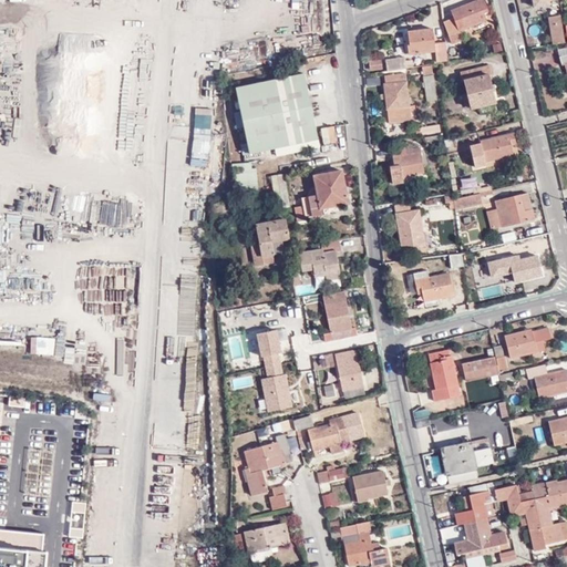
[(487,11),(483,0),(476,0),(452,10),(455,21),(445,26),(452,43),(462,40),(460,31),(485,21),(483,13),(487,11)]
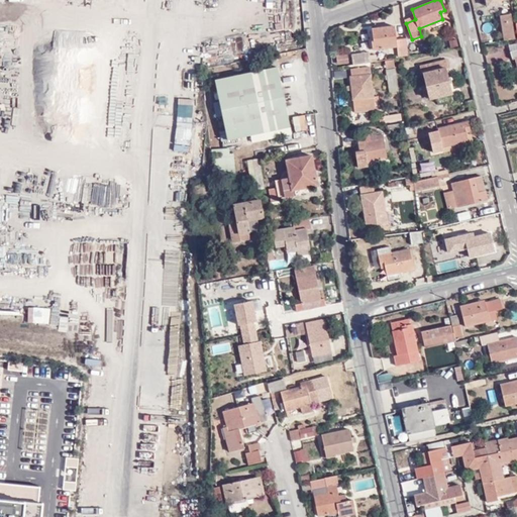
[(514,38),(509,7),(501,9),(502,15),(501,16),(505,40),(514,38)]
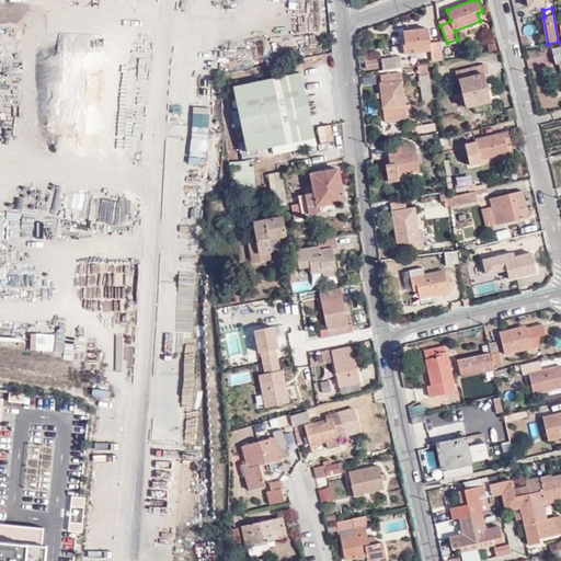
[(537,18),(541,45),(548,44),(544,18),(537,18)]
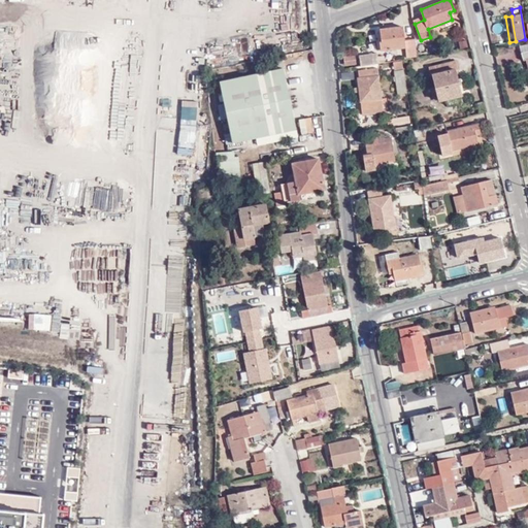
[(417,56),(415,39),(403,40),(402,27),(381,30),(382,42),(380,42),(381,51),(405,47),(406,57),(417,56)]
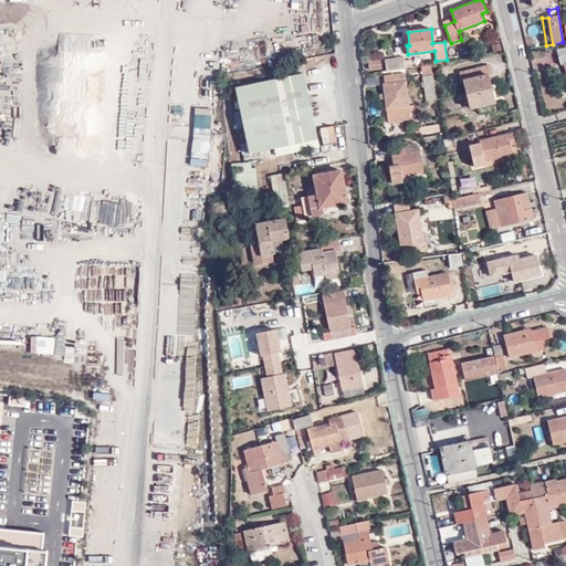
[(387,72),(406,69),(404,56),(385,61),(387,72)]
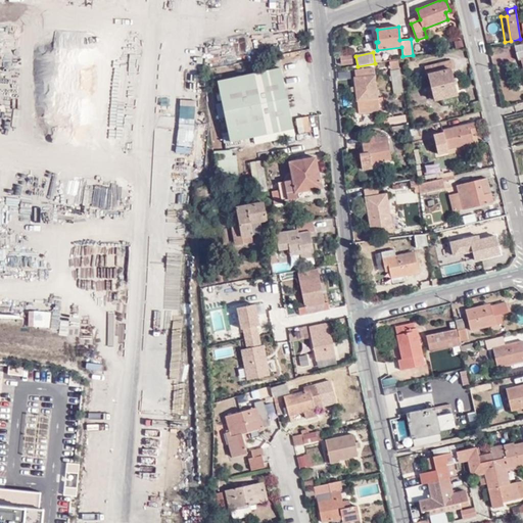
[(352,63),(350,54),(338,56),(340,65),(352,63)]
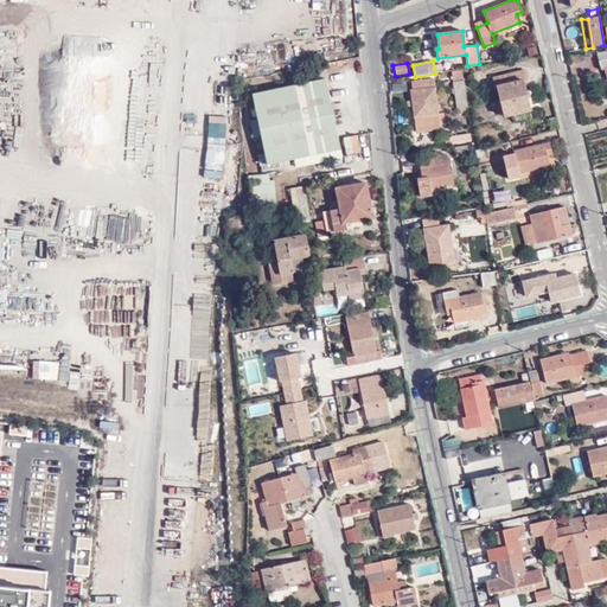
[(305,81),(323,77),(321,68),(302,72),(305,81)]
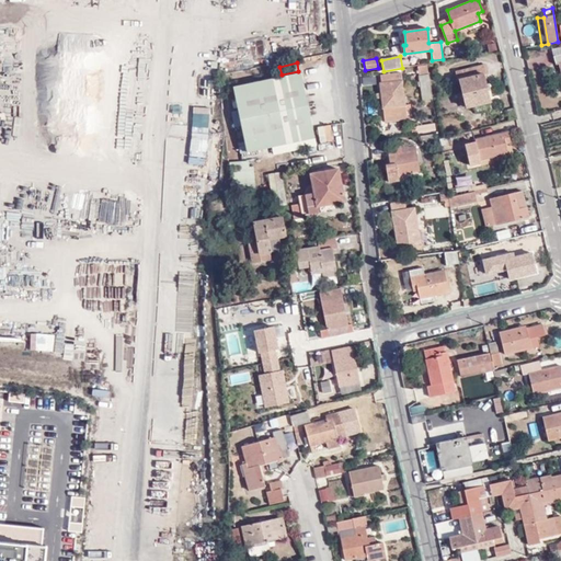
[(419,76),(422,75),(427,73),(426,65),(418,67),(419,76)]
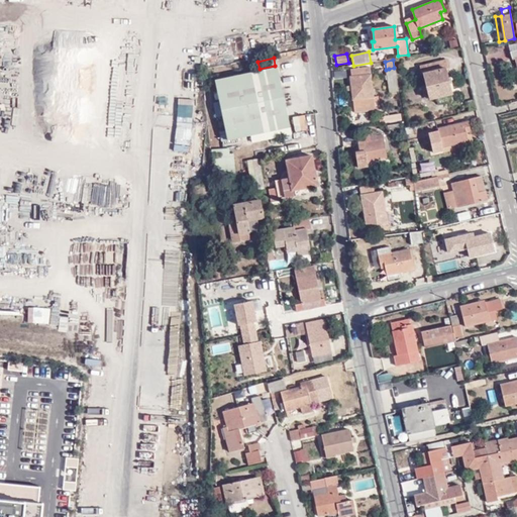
[(424,74),(427,85),(428,90),(427,90),(428,97),(430,97),(431,99),(451,94),(445,69),(448,68),(446,61),(420,67),(422,74),(424,74)]
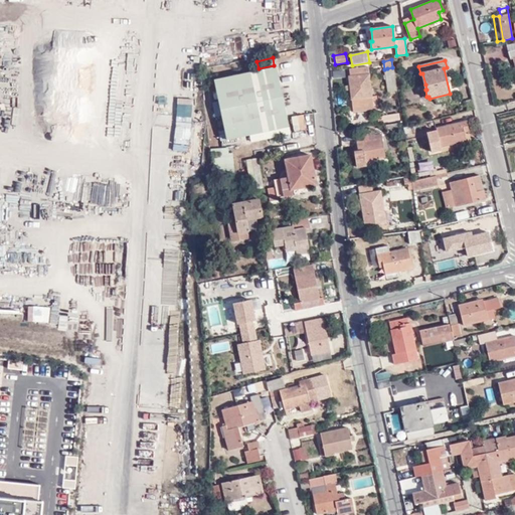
[(229,139),(250,134),(290,125),(277,65),(215,79),(229,139)]
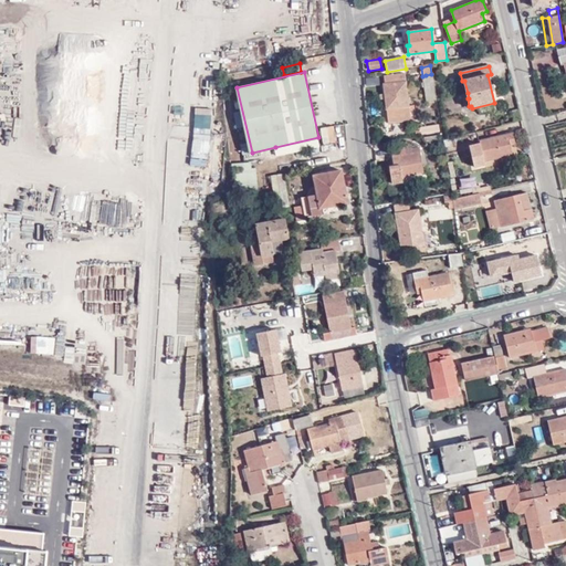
[(410,114),(404,74),(385,75),(386,84),(384,84),(387,108),(388,108),(389,117),(410,114)]
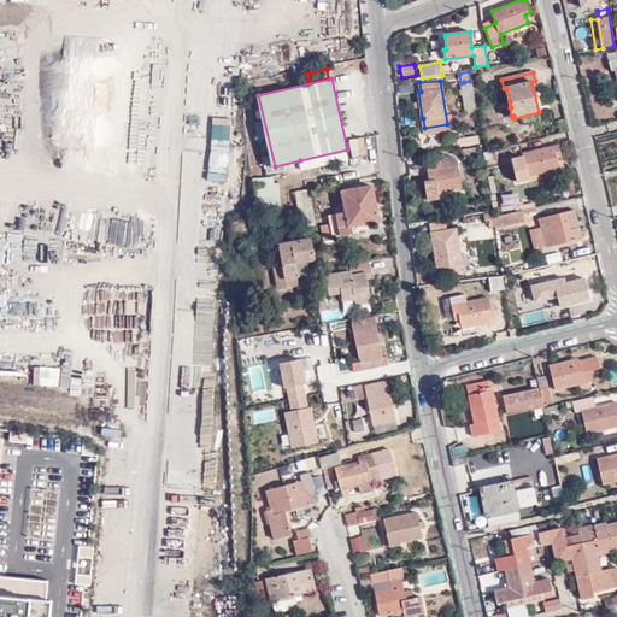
[(468,110),(477,109),(472,81),(470,81),(464,82),(468,110)]
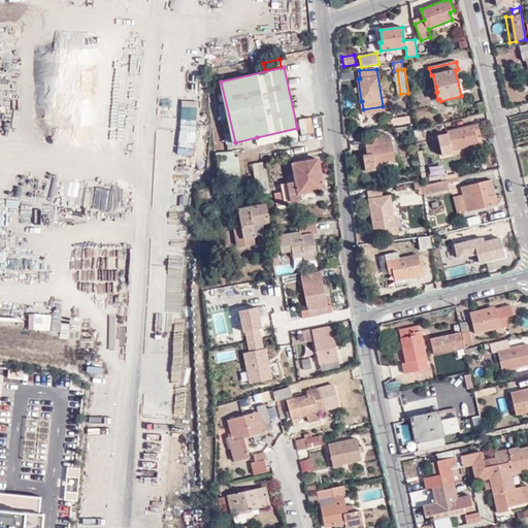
[(395,126),(409,124),(409,117),(394,119),(395,126)]
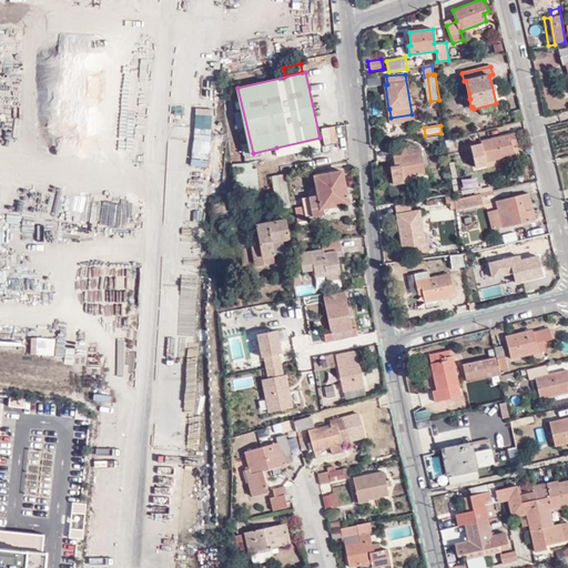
[(321,129),(323,145),(338,143),(336,127),(321,129)]
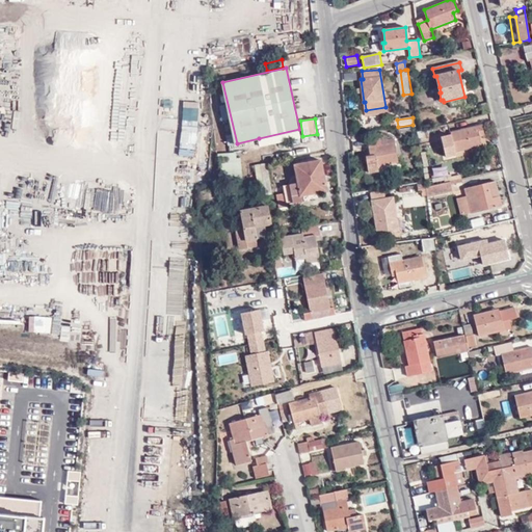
[(453,138),(453,140),(456,151),(482,144),(480,136),(485,134),(483,126),(452,133),(453,138)]
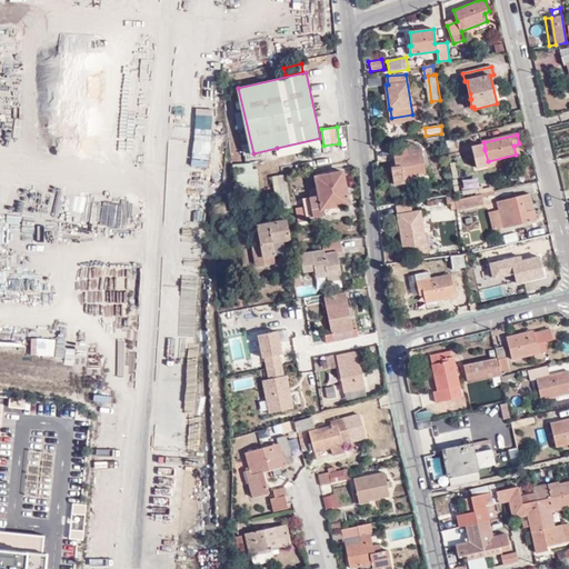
[(320,138),(277,148),(279,155),(321,145),(320,138)]
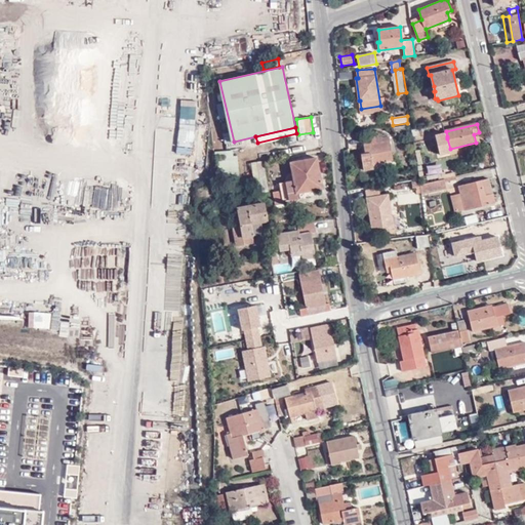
[(393,160),(389,136),(381,137),(380,133),(363,135),(365,153),(362,154),(364,170),(373,169),(373,165),(384,163),(384,162),(393,160)]
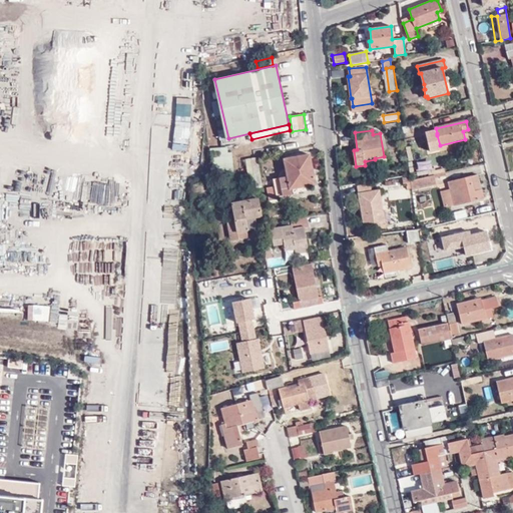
[(310,153),(285,157),(288,175),(273,177),(274,184),(267,186),(269,198),(278,197),(277,194),(292,192),(291,186),(301,185),(300,180),(314,177),(310,153)]
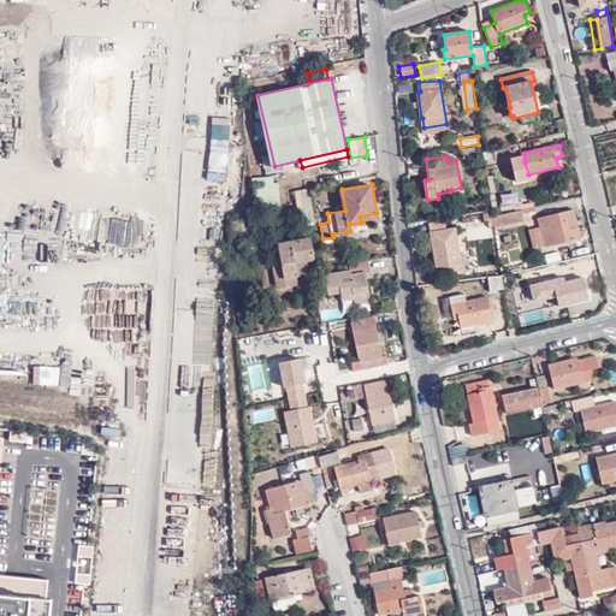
[(309,189),(295,191),(300,225),(313,224),(309,189)]
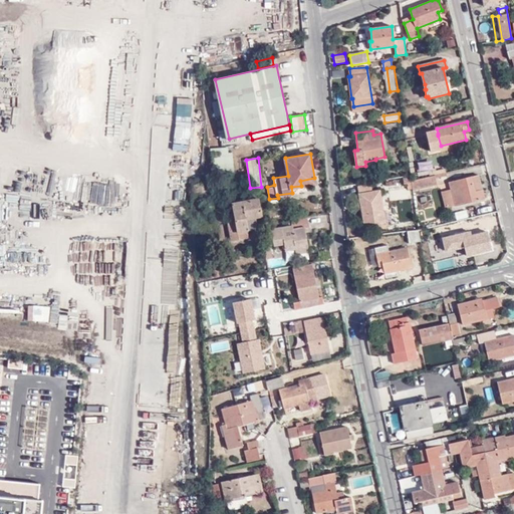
[(412,187),(413,190),(436,184),(434,175),(411,180),(412,187)]
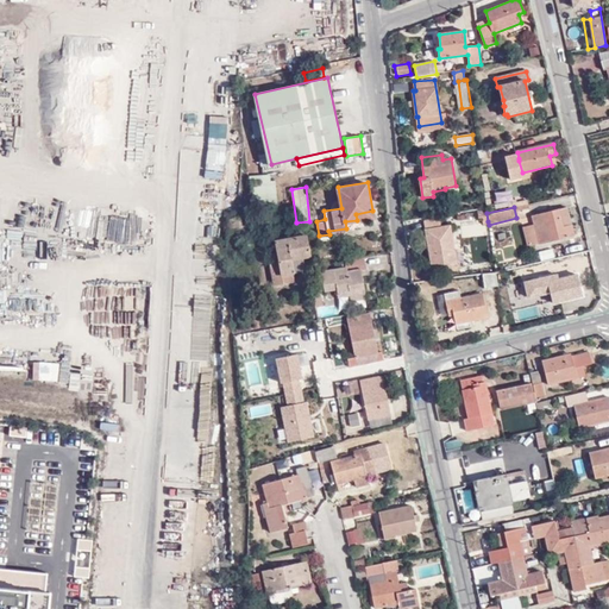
[(532,217),(534,226),(540,244),(575,234),(567,207),(532,217)]
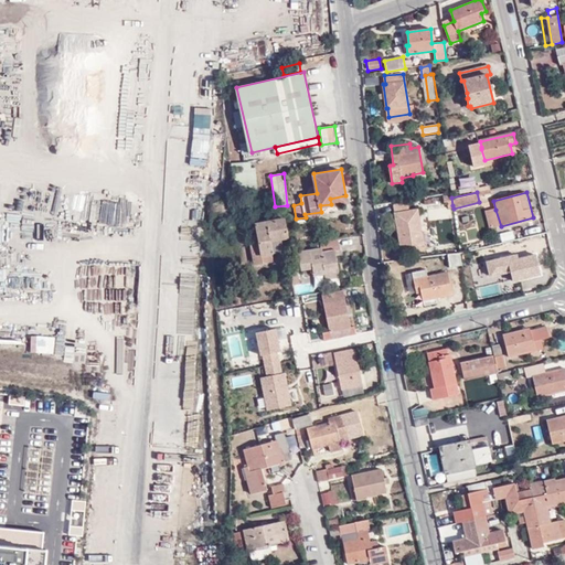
[(448,206),(452,205),(451,198),(449,198),(449,194),(441,195),(444,203),(447,203),(448,206)]
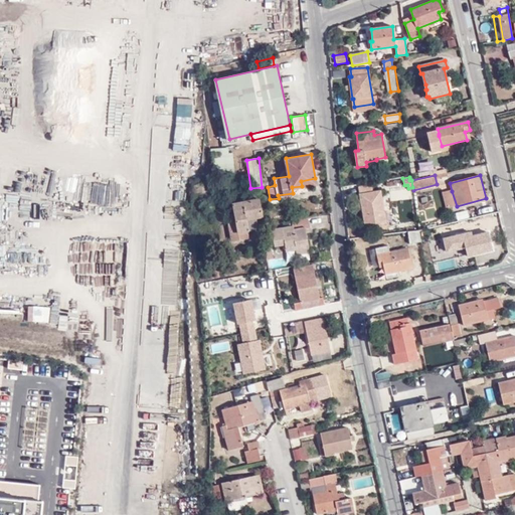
[(210,182),(194,184),(195,194),(211,192),(210,182)]
